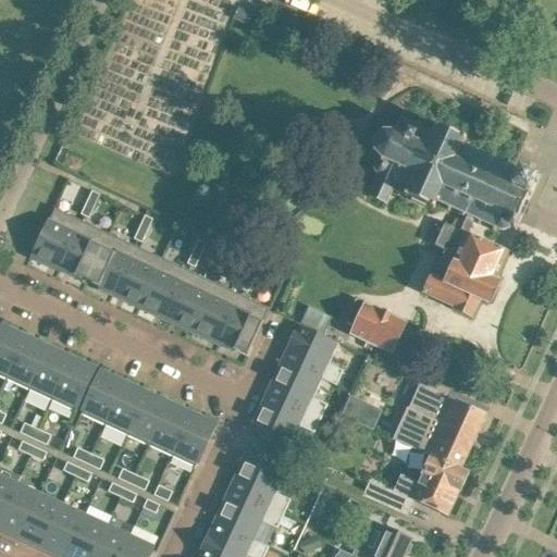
[(238,9),(234,19),(247,25),(252,15),(238,9)]
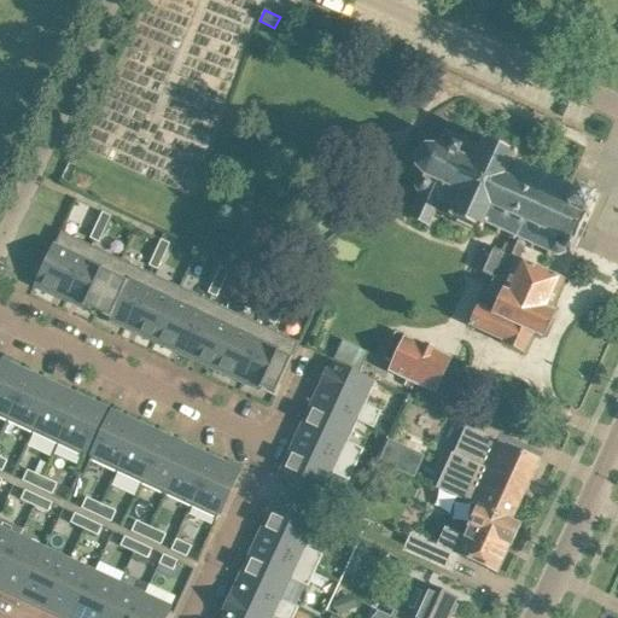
[(595,196),(569,184),(528,164),(526,168),(512,161),(514,157),(516,157),(517,153),(484,139),(482,143),(483,143),(481,147),(444,130),(437,146),(427,146),(426,143),(424,144),(425,147),(417,155),(413,152),(413,155),(415,157),(415,167),(412,168),(413,170),(417,169),(423,176),(420,176),(419,178),(418,179),(417,180),(415,181),(415,184),(414,185),(415,187),(415,188),(415,190),(417,191),(418,192),(419,194),(420,194),(409,219),(427,227),(435,210),(458,221),(456,222),(471,229),(472,227),(478,229),(478,231),(481,232),(483,228),(482,228),(484,223),(497,229),(519,239),(511,257),(519,261),(526,244),(531,245),(530,249),(548,257),(551,254),(554,256),(555,256),(557,256),(560,256),(561,255),(563,255),(565,252),(566,251),(570,252),(573,251),(576,248),(575,243),(577,237),(581,239),(587,225),(583,222),(587,217),(589,217),(598,199),(595,198),(595,196)]
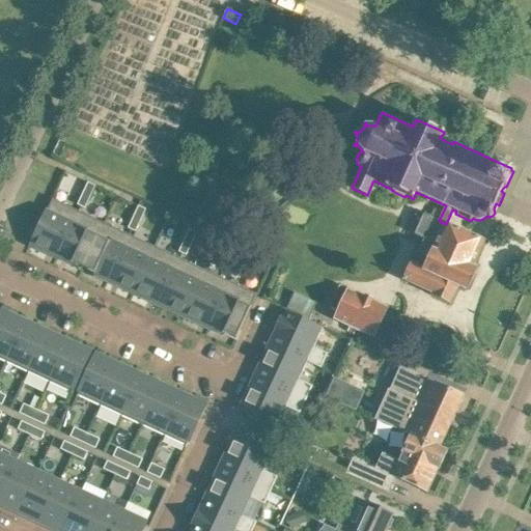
[(90,197),(95,186),(88,183),(82,194),(90,197)]
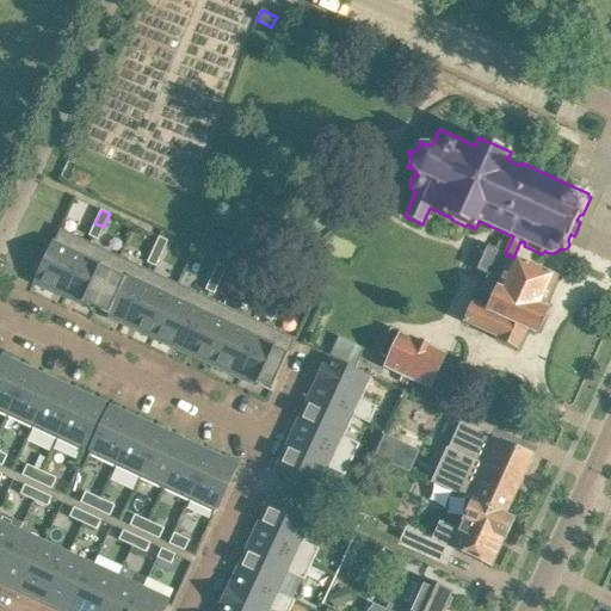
[(98,240),(104,227),(94,223),(88,235),(98,240)]
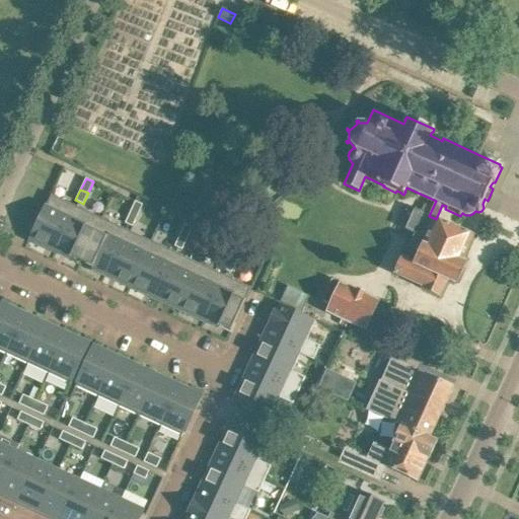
[(57,250),(77,207),(52,195),(31,238),(57,250)]
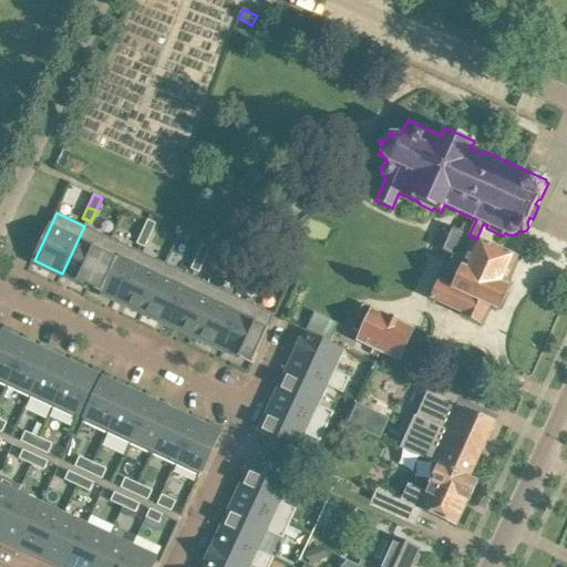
[(151,236),(156,224),(147,219),(142,232),(151,236)]
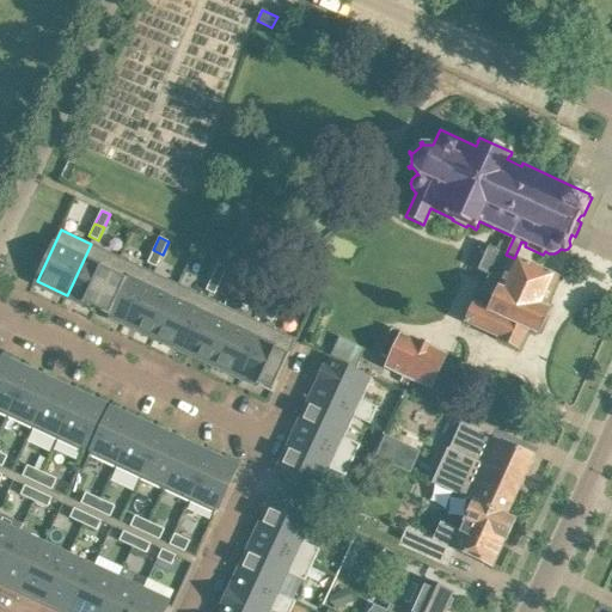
[(96,308),(120,257),(91,244),(67,295),(96,308)]
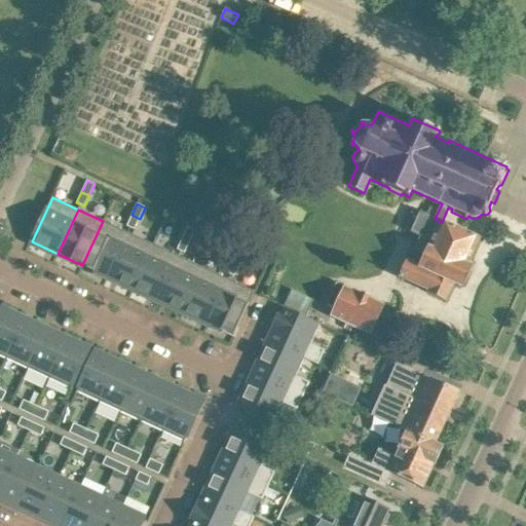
[(442,222),(435,219),(420,212),(411,232),(421,236),(417,243),(418,245),(415,250),(425,254),(419,267),(407,261),(399,277),(428,291),(427,293),(446,301),(454,285),(459,287),(464,286),(471,270),(470,266),(467,265),(480,238),(442,222)]
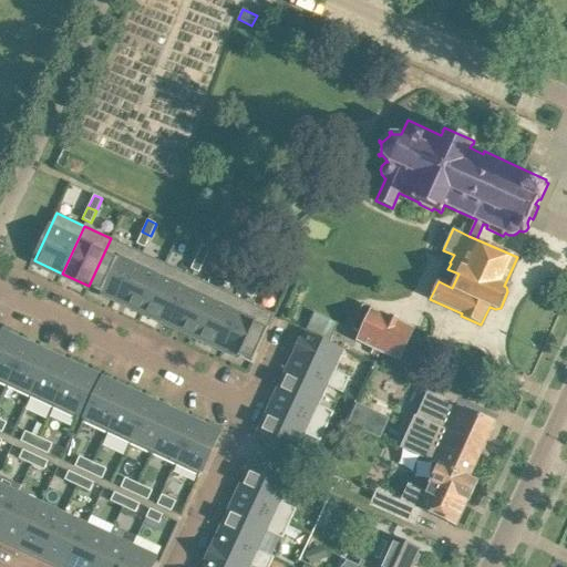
[(145,247),(151,236),(142,232),(136,244),(145,247)]
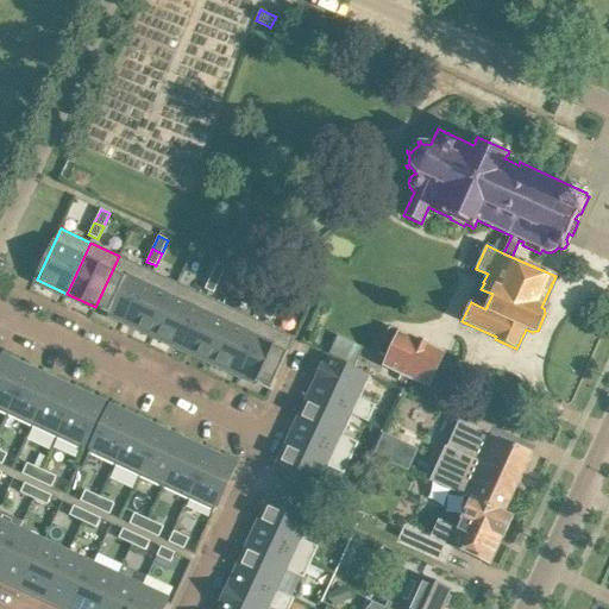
[(125,320),(149,270),(119,256),(95,307),(125,320)]
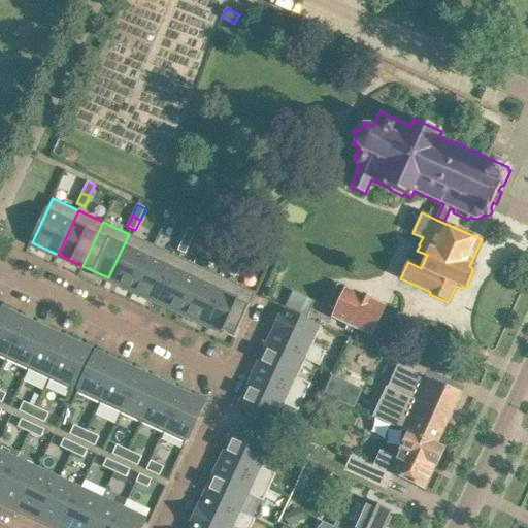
[(190,242),(195,232),(188,228),(183,239),(190,242)]
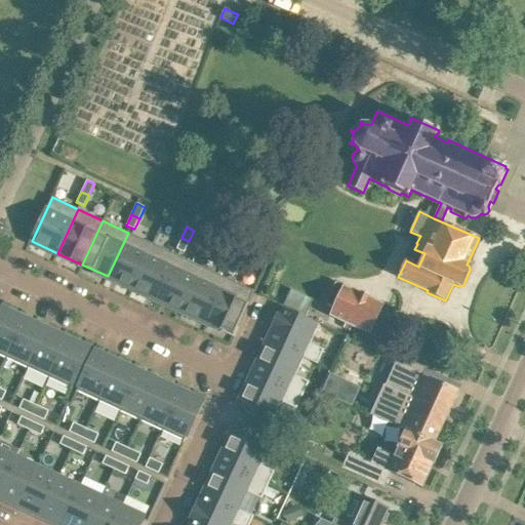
[(132,288),(153,244),(128,233),(108,276),(132,288)]
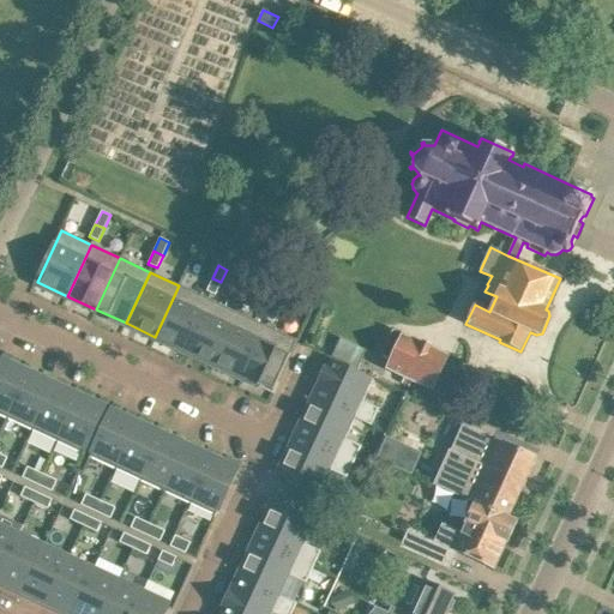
[(215,295),(221,282),(212,278),(206,292),(215,295)]
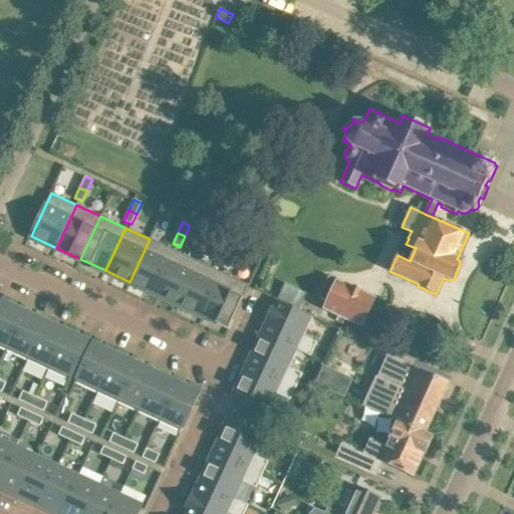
[(155,293),(174,250),(150,239),(130,282),(155,293)]
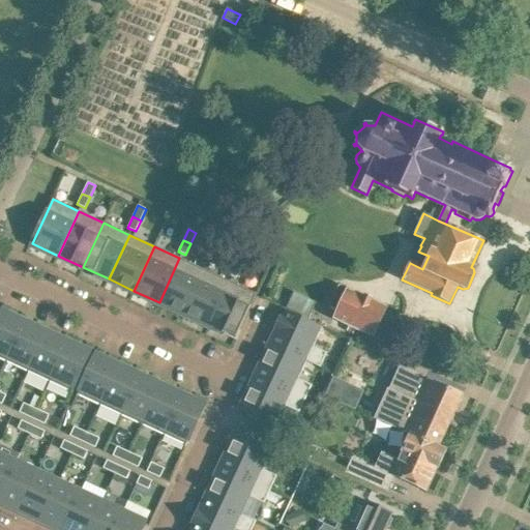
[(241,267),(246,256),(239,253),(234,264),(241,267)]
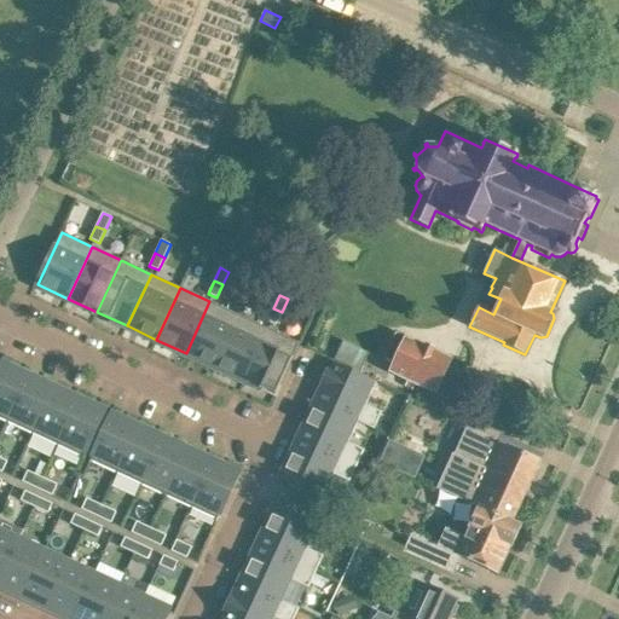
[(215,366),(239,316),(209,301),(186,353),(215,366)]
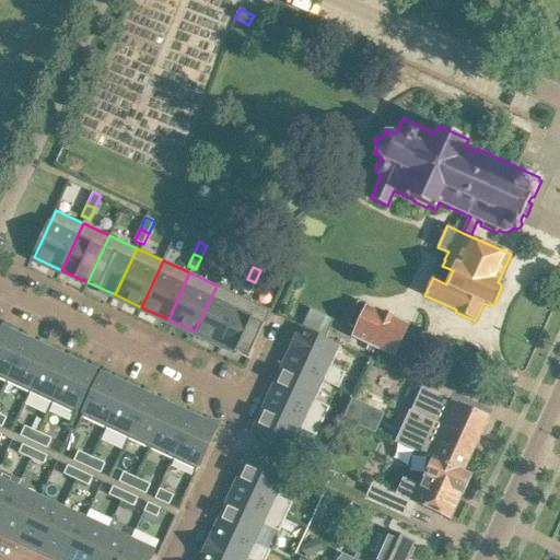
[(249,294),(255,282),(247,279),(241,291),(249,294)]
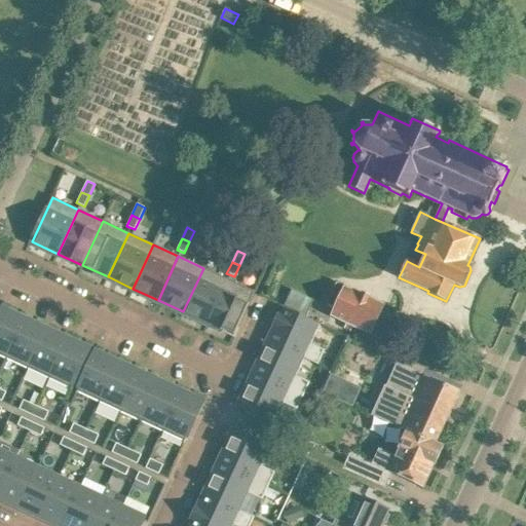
[(208,324),(228,279),(203,268),(183,311),(208,324)]
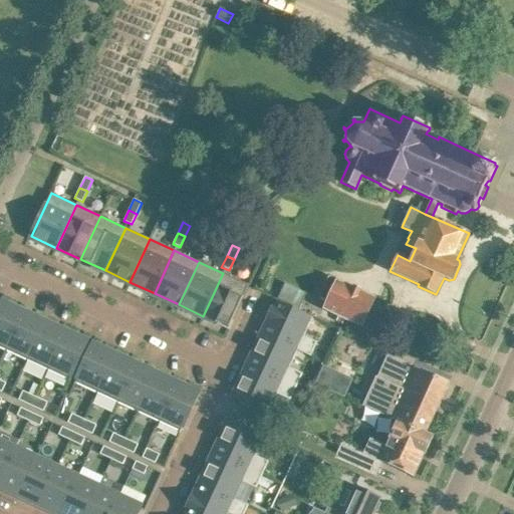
[(229,327),(249,285),(223,273),(203,316),(229,327)]
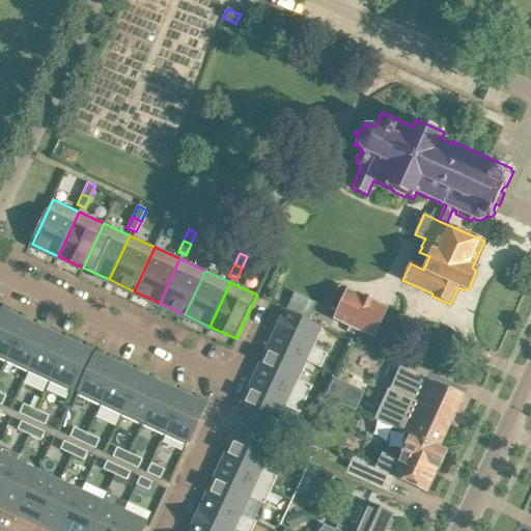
[(339,285),(330,307),(336,309),(332,318),(333,319),(373,338),(388,308),(339,285)]
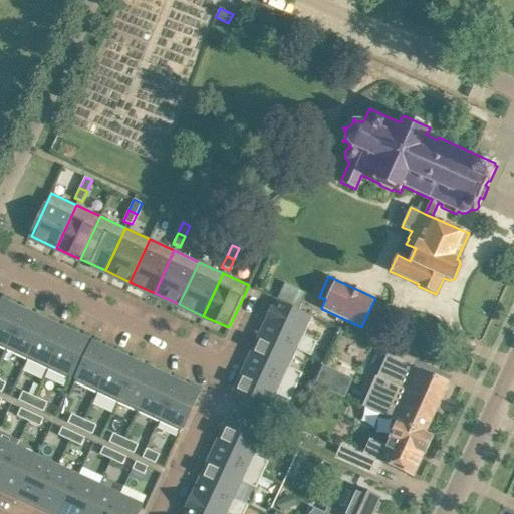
[(284,284),(277,301),(298,311),(306,294),(284,284)]
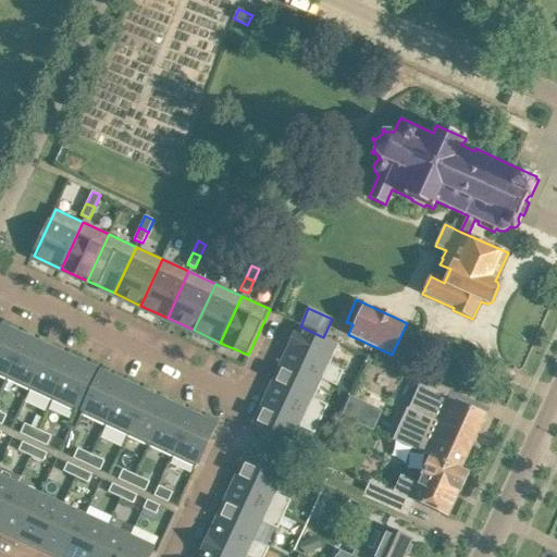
[(300,326),(284,361),(336,385),(344,371),(329,364),(338,344),(323,337),(300,326)]
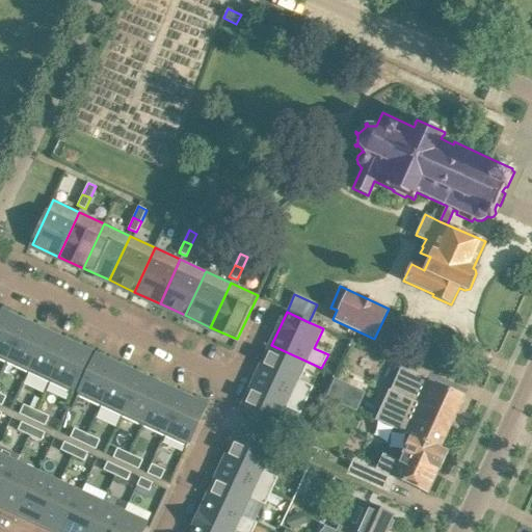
[(0,360),(6,363),(24,323),(2,313),(0,317),(0,360)]
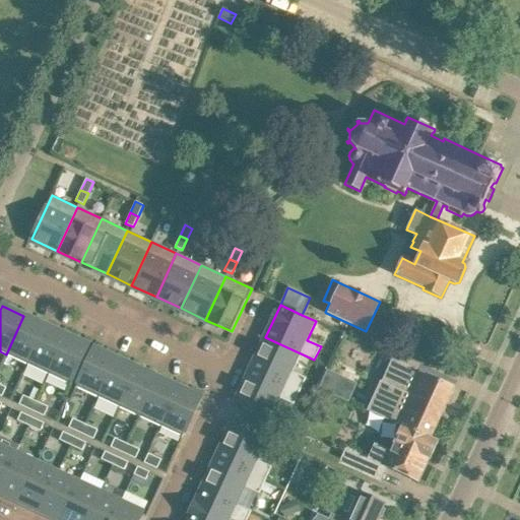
[(27,365),(45,326),(23,316),(6,354),(27,365)]
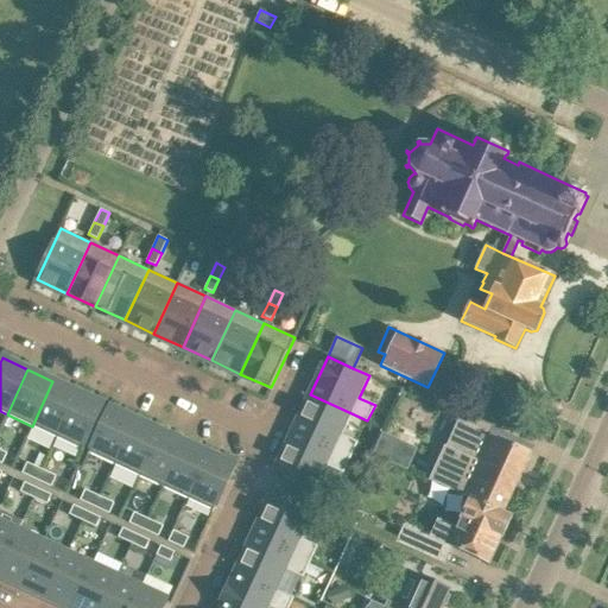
[(56,437),(77,393),(52,381),(32,426),(56,437)]
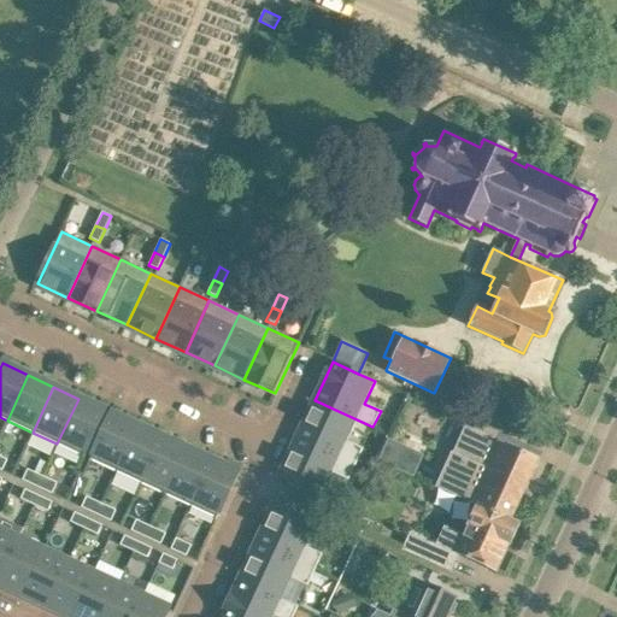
[(82,458),(104,411),(78,399),(57,444),(82,456),(81,457),(82,458)]
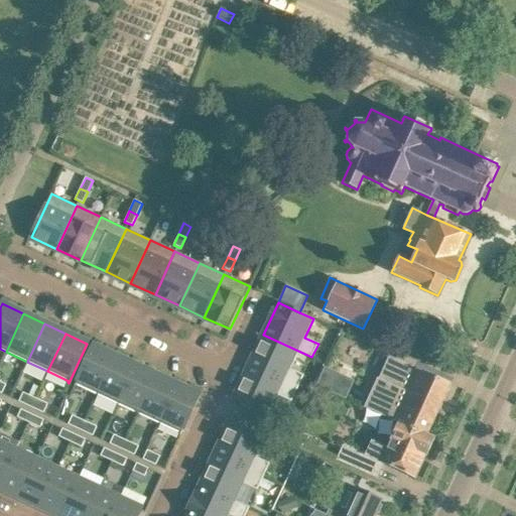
[(311,358),(311,357),(263,335),(248,366),(297,389),(303,375),(290,369),(298,352),(311,358)]
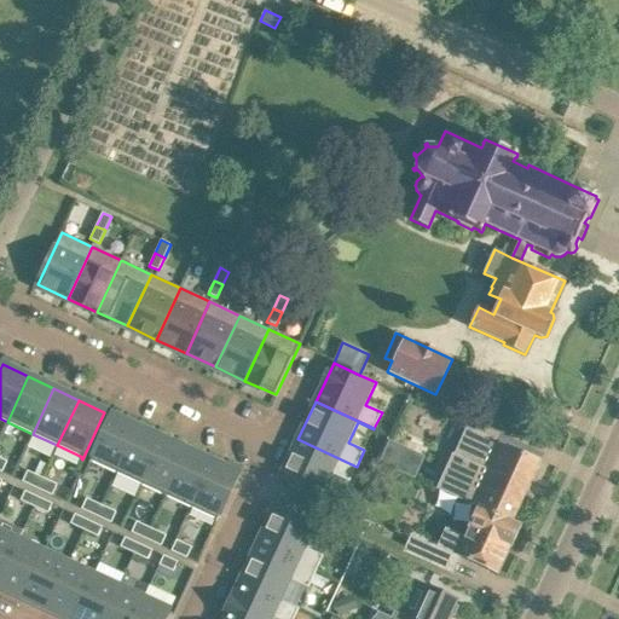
[(116,473),(138,427),(111,415),(90,463),(91,463),(92,461),(116,473)]
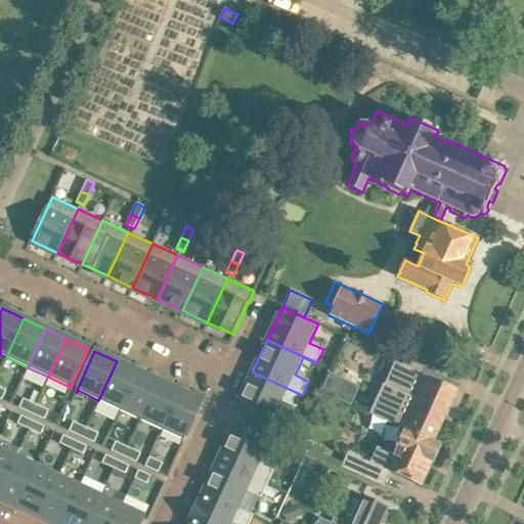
[(120,409),(137,372),(117,361),(98,400),(120,409)]
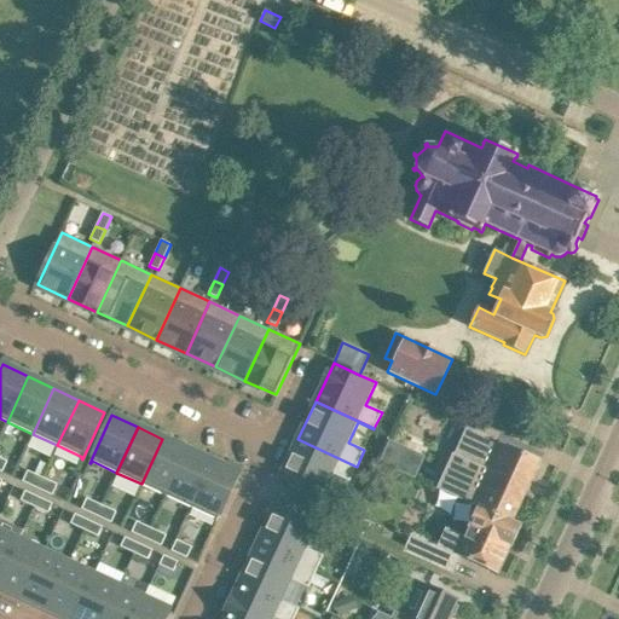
[(497,444),(498,443),(467,428),(455,453),(452,452),(435,489),(479,508),(514,522),(541,462),(507,446),(507,449),(497,444)]
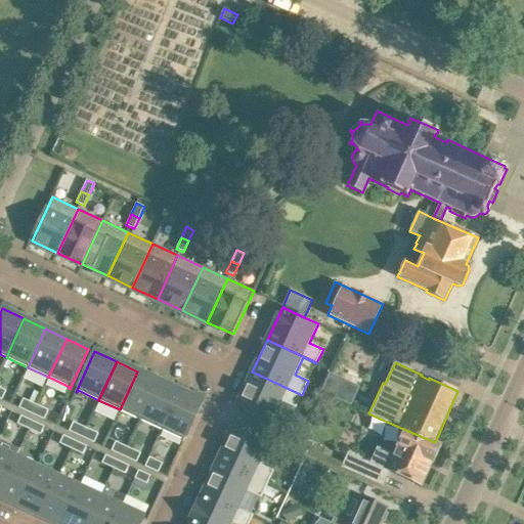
[(141,420),(159,382),(137,372),(120,409),(141,420)]
